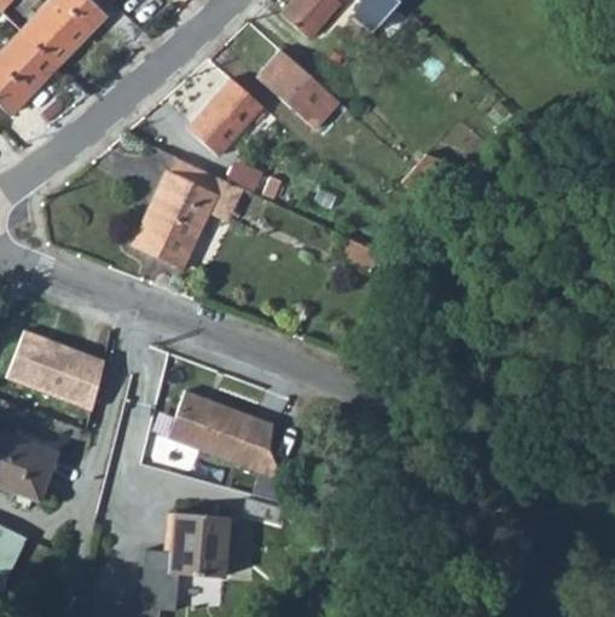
[(24,0),(13,12),(47,42),(88,0),(24,0)]
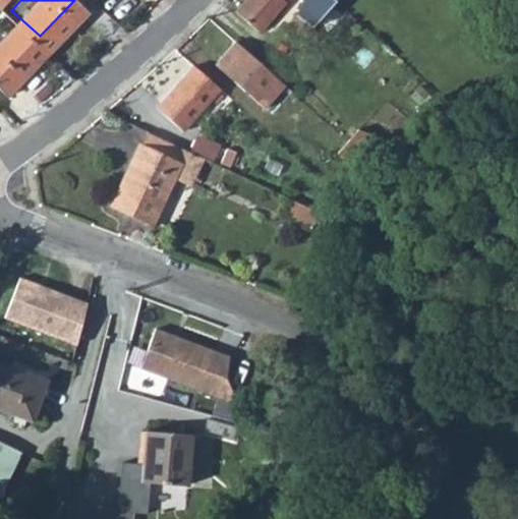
[(332,0),(260,0),(244,21),(269,40),(298,0),(300,0),(308,6),(303,24),(320,34),(340,6),(335,2),(332,0)]
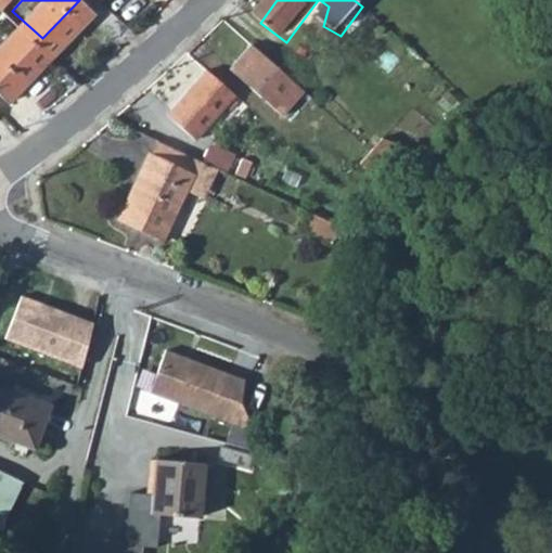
[(42,38),(12,11),(0,22),(0,78),(2,80),(42,38)]
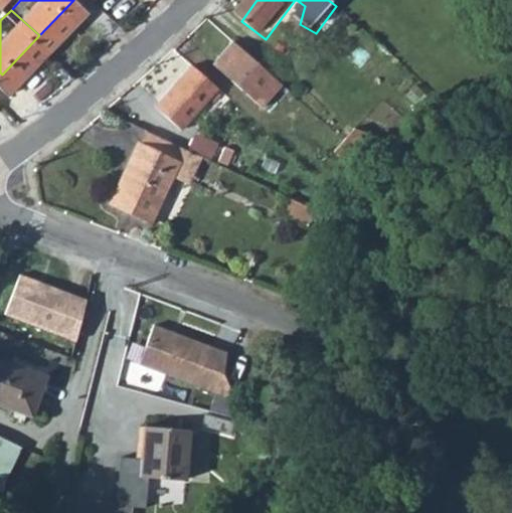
[(325,39),(316,33),(300,24),(293,35),(318,50),(325,39)]
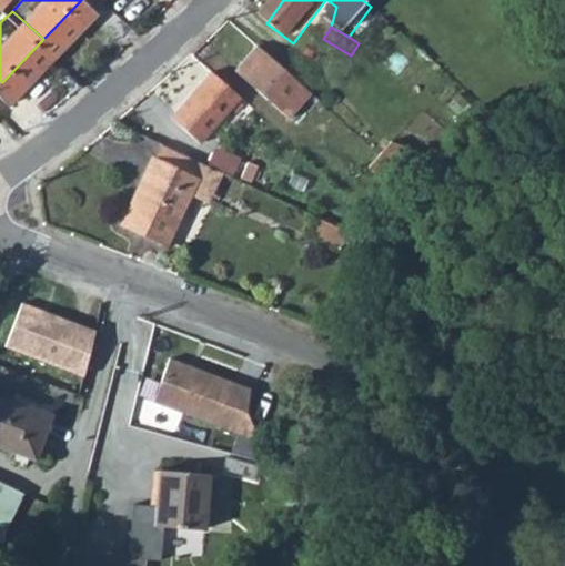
[(318,98),(260,53),(240,80),(298,124),(318,98)]
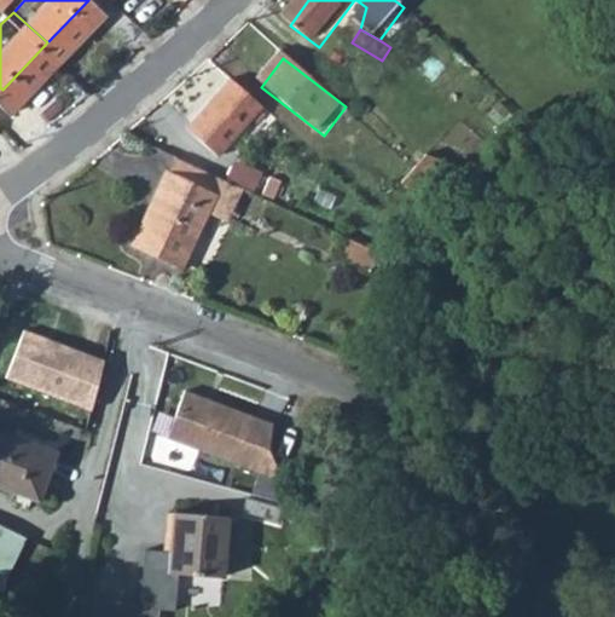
[(267,116),(235,90),(192,142),(225,168),(267,116)]
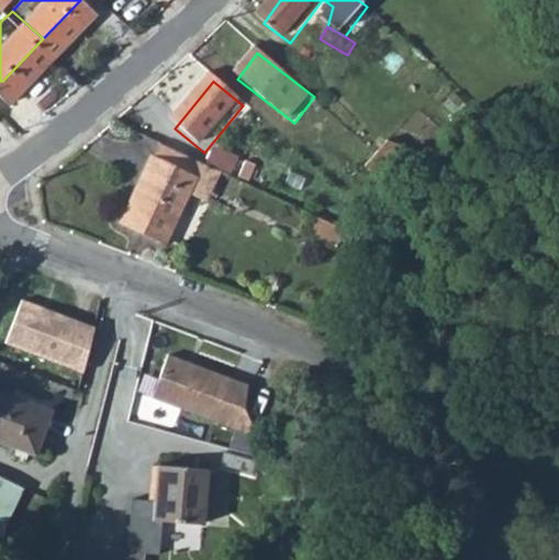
[(121,231),(168,252),(196,188),(190,185),(198,166),(165,150),(155,169),(149,167),(121,231)]
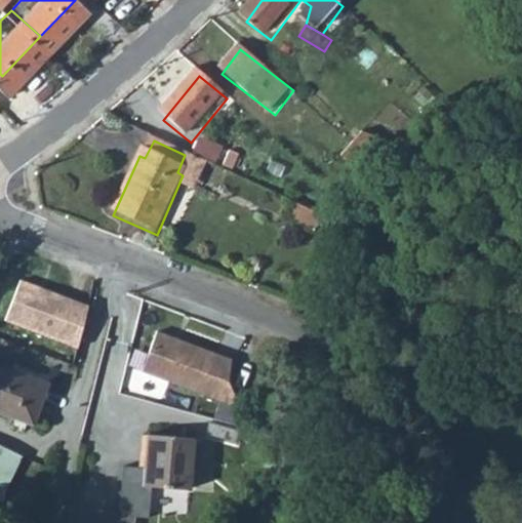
[(337,226),(310,212),(305,224),(332,236),(337,226)]
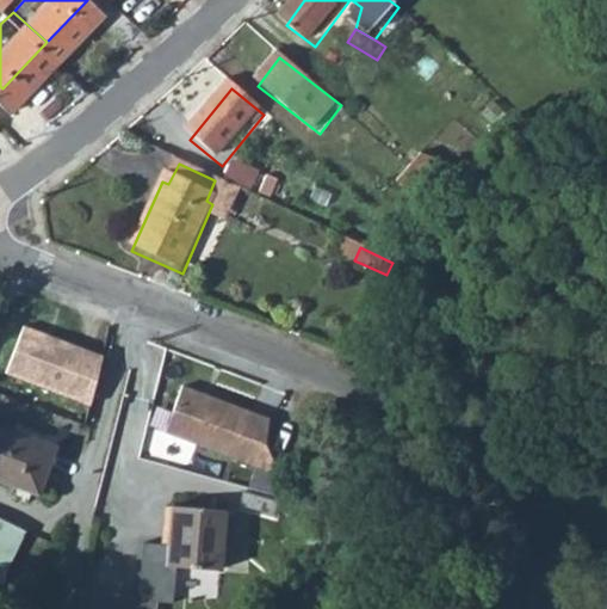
[(23,323),(4,373),(88,404),(100,356),(23,323)]
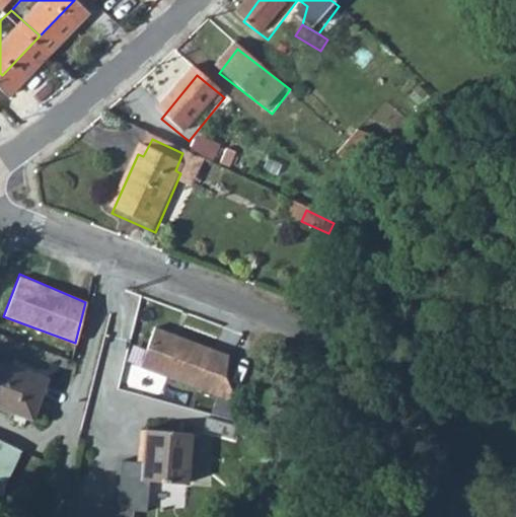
[(226,355),(153,326),(137,366),(214,396),(222,377),(226,355)]
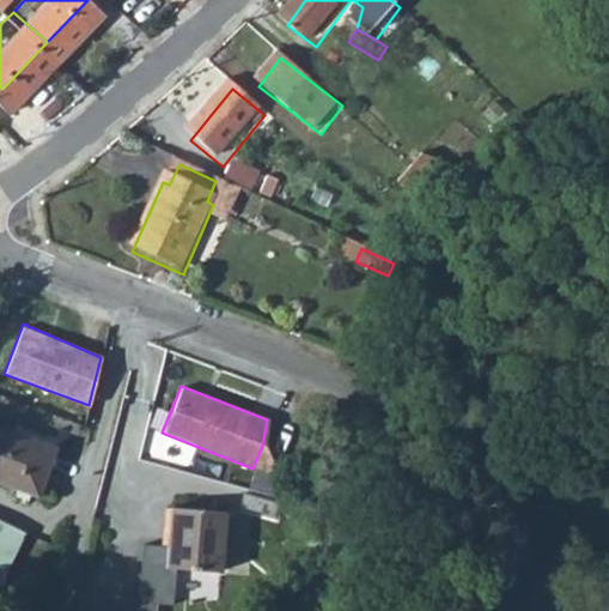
[(0,483),(36,498),(44,477),(35,471),(44,447),(0,428),(0,483)]
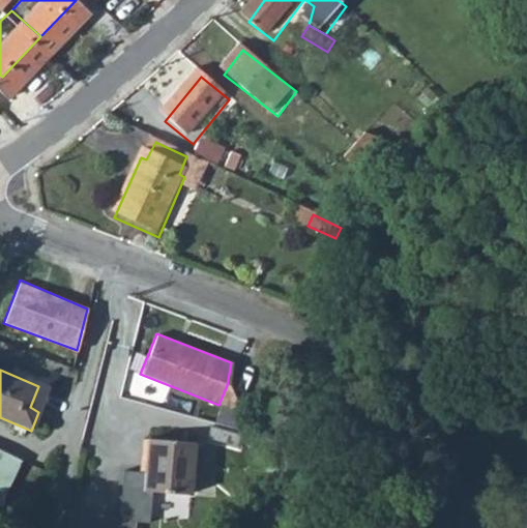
[(151,439),(142,488),(185,496),(194,447),(151,439)]
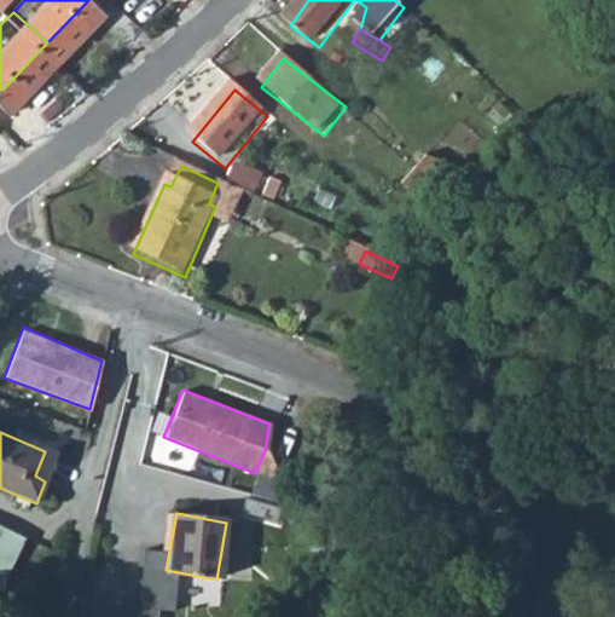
[(0,587),(24,536),(0,524),(0,587)]
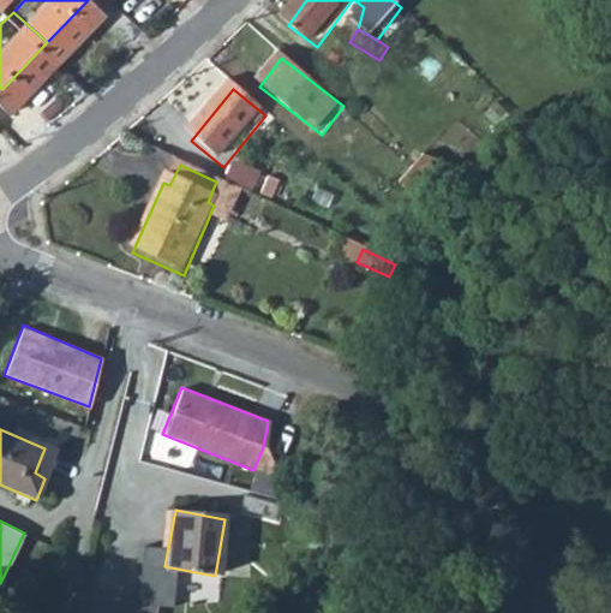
[(90,582),(79,612),(139,612),(143,600),(90,582)]
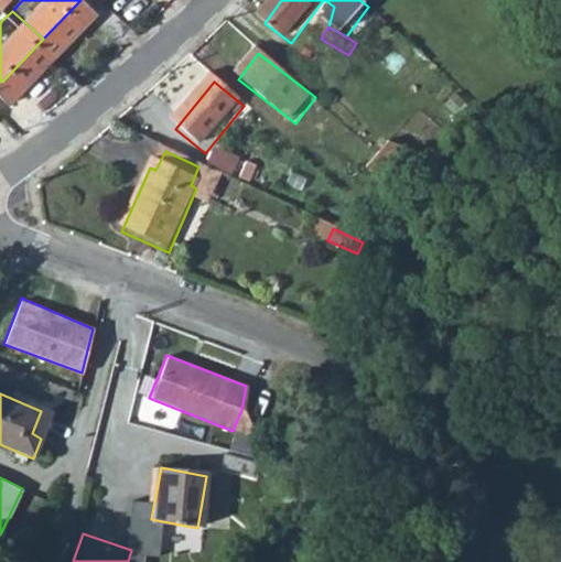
[(131,550),(128,561),(150,561),(152,557),(131,550)]
